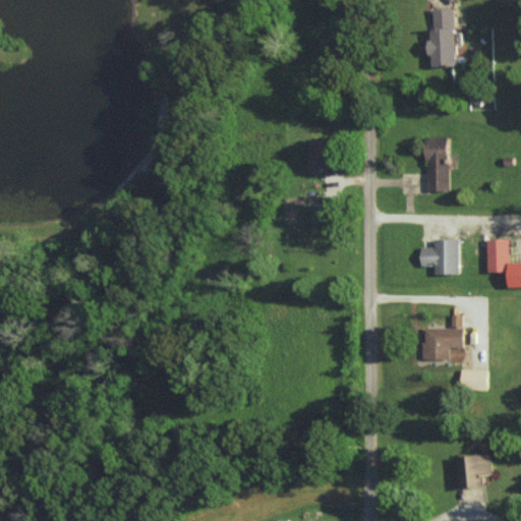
[(456,65),(454,7),(430,8),(431,56),(432,56),(432,66),(456,65)]
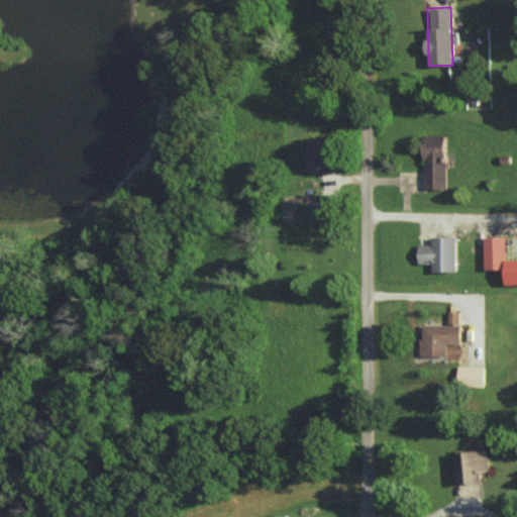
[(445,135),(423,135),(424,189),(446,189),(445,135)]
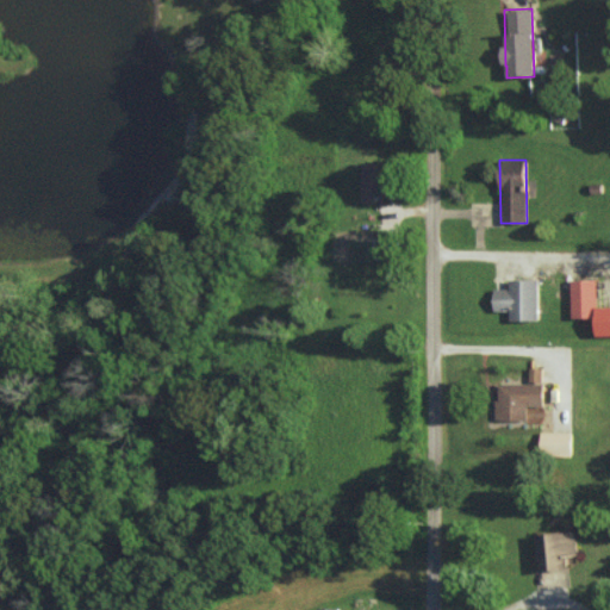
[(363,201),(377,201),(377,195),(388,195),(388,163),(362,163),(363,201)]
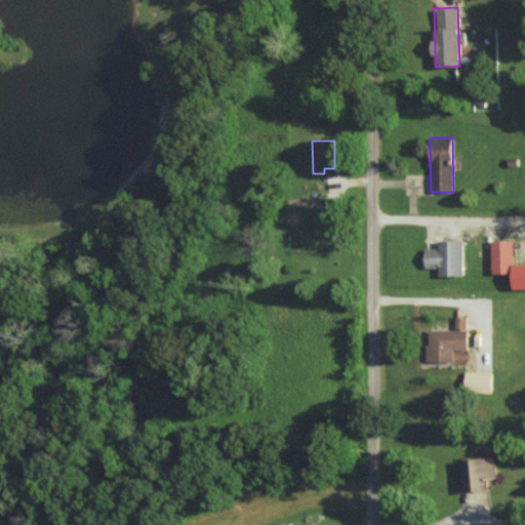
[(462,240),(438,241),(438,248),(425,248),(425,268),(439,268),(439,276),(463,276),(462,240)]
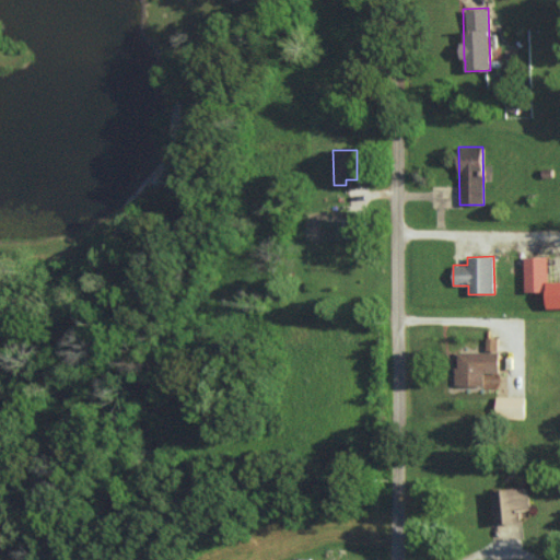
[(524,257),(525,292),(547,292),(548,308),(559,307),(559,281),(548,282),(547,256),(524,257)]
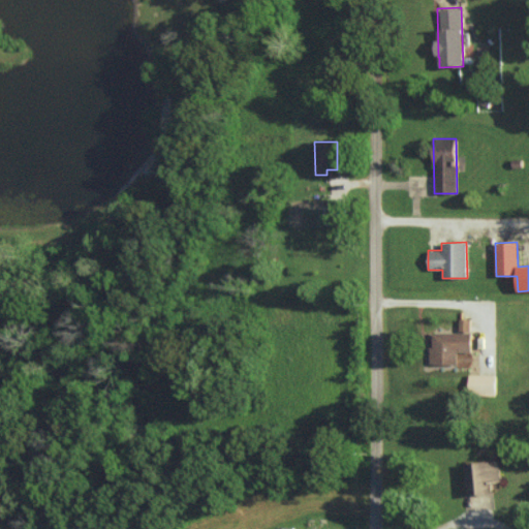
[(457,365),(457,352),(470,352),(471,333),(430,332),(430,364),(457,365)]
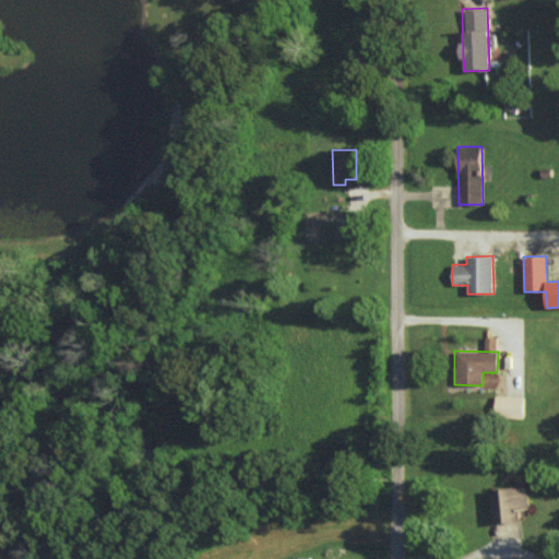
[(524,418),(524,396),(496,395),(495,417),(524,418)]
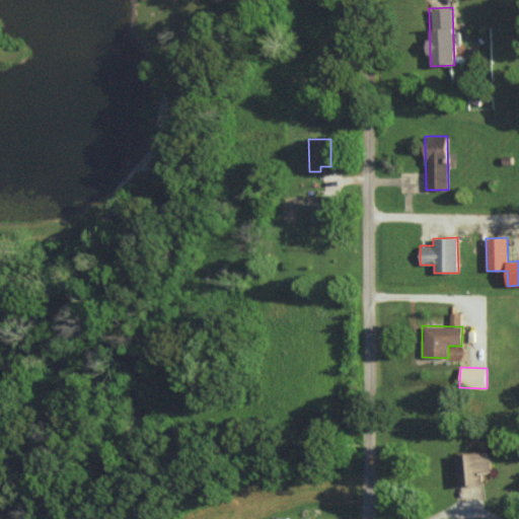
[(458,486),(480,485),(479,472),(491,471),(490,453),(457,454),(458,486)]
